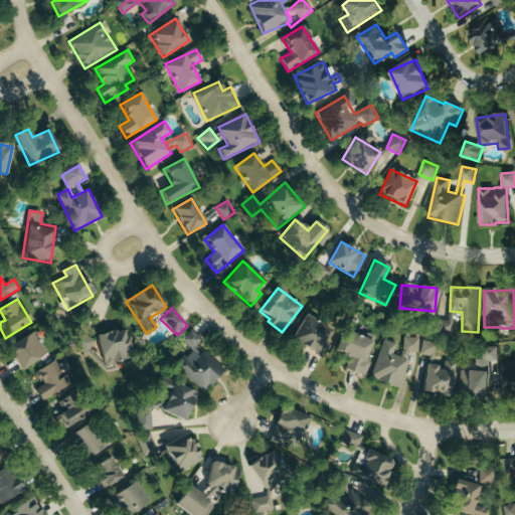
[(332,328),(304,314),(292,340),(320,353),(332,328)]
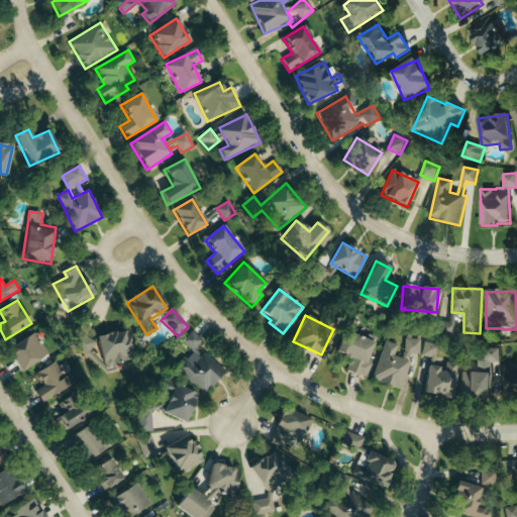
[(126,330),(97,337),(104,367),(133,358),(126,330)]
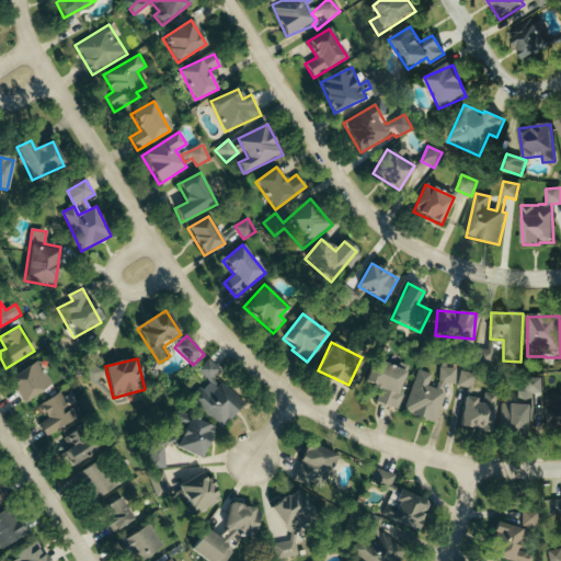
[(398,410),(403,393),(398,392),(405,370),(374,358),(365,381),(381,388),(377,402),(398,410)]
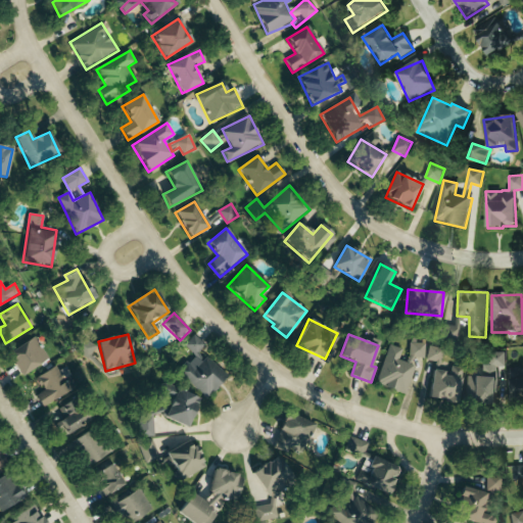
[(205,346),(194,335),(184,345),(194,355),(179,372),(205,397),(227,376),(201,350),(205,346)]
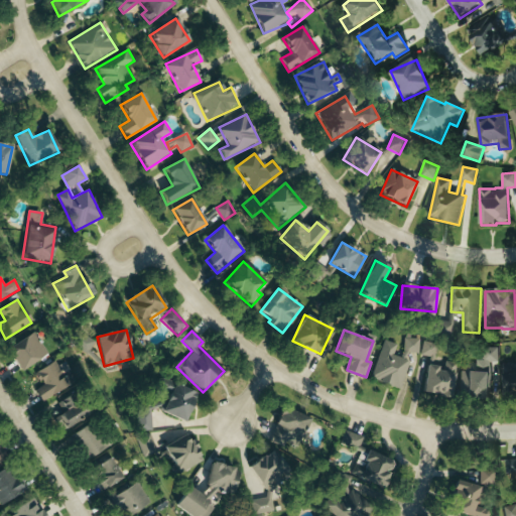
[(48,356),(36,333),(7,348),(19,371),(48,356)]
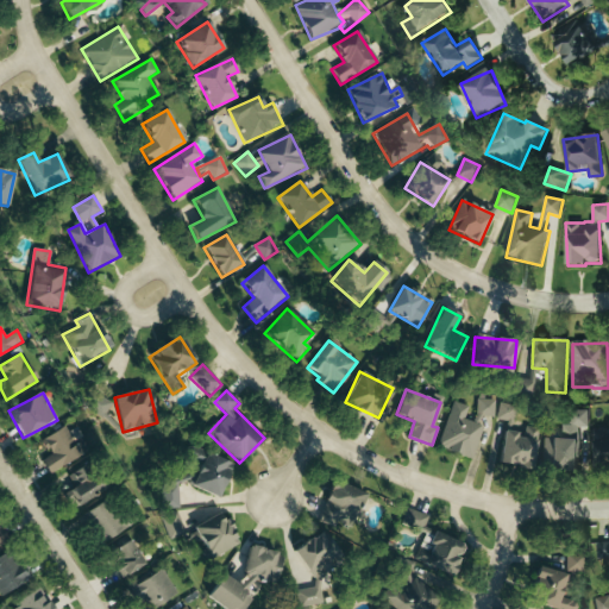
[(96,400),(96,413),(110,413),(110,400),(96,400)]
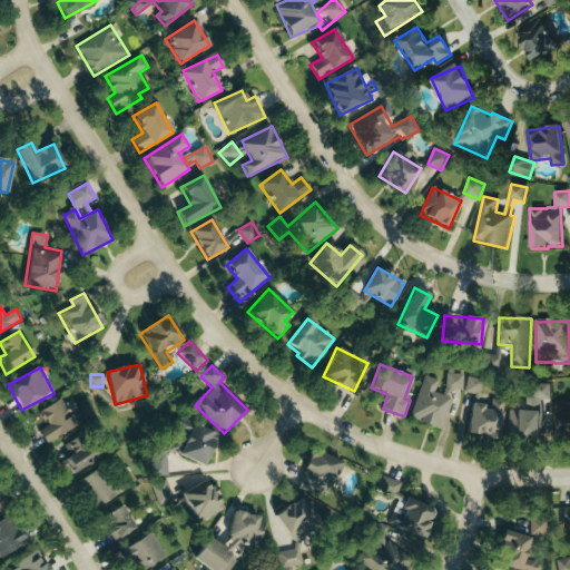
[(434,392),(439,381),(425,375),(410,418),(443,429),(453,399),(434,392)]
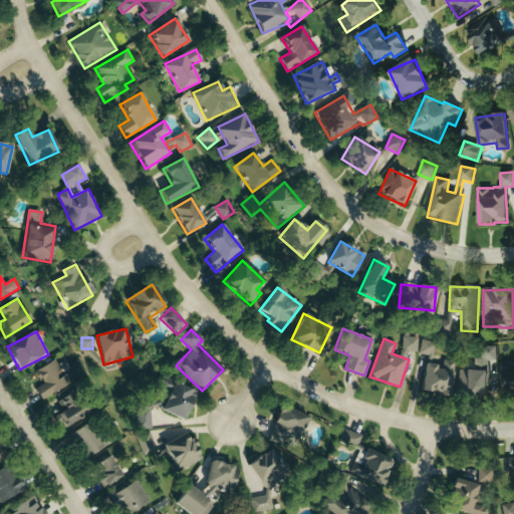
[(418,353),(419,338),(403,338),(402,353),(418,353)]
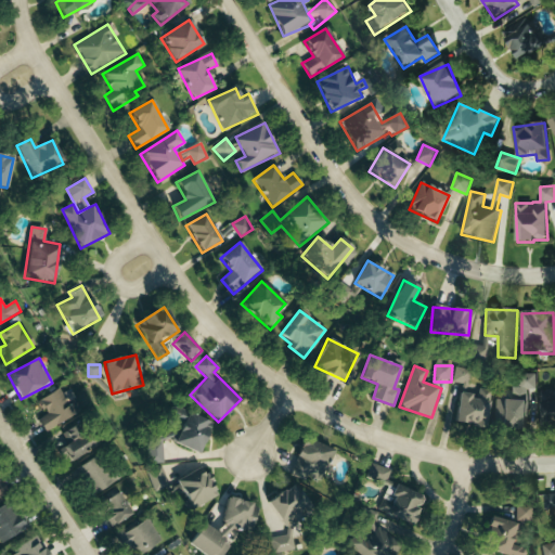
[(466,386),(472,372),(457,366),(452,382),(466,386)]
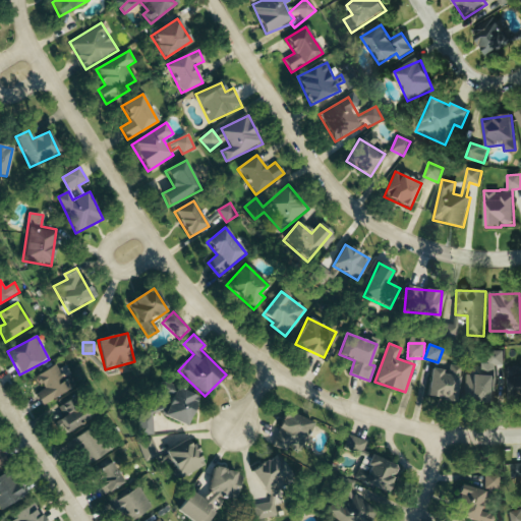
[(504,351),(488,351),(488,363),(482,363),(482,373),(467,374),(467,402),(495,401),(495,365),(504,365),(504,351)]
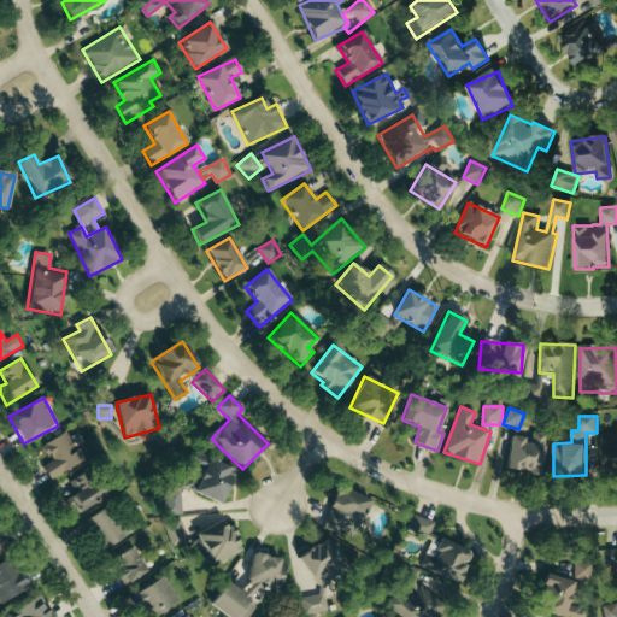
[(77,433),(70,439),(65,432),(43,446),(53,460),(42,468),(52,482),(92,453),(77,433)]
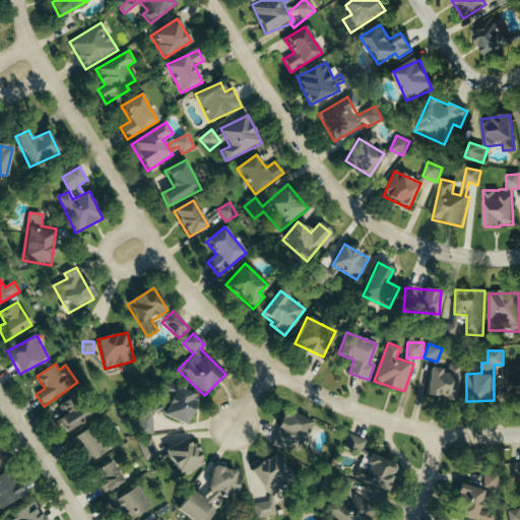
[(458,366),(449,366),(448,369),(429,368),(428,397),(457,398),(458,366)]
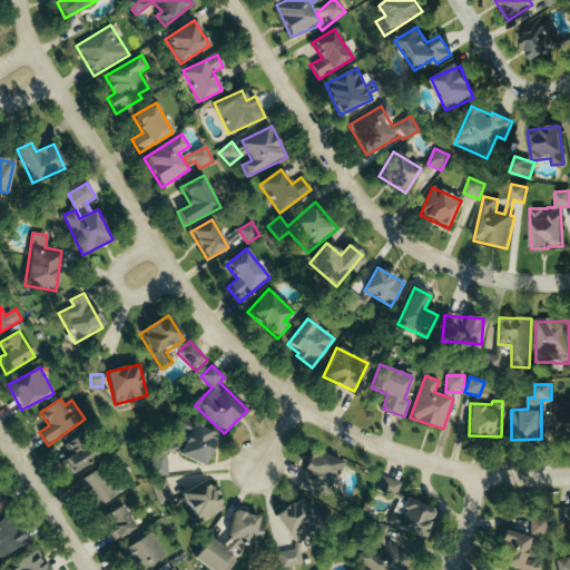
[(556,436),(569,435),(569,410),(556,411),(556,436)]
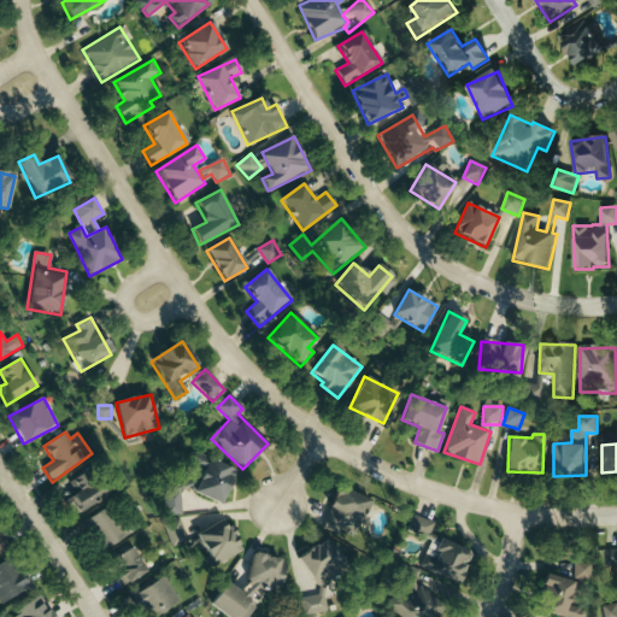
[(222,504),(235,466),(197,452),(192,464),(203,468),(194,493),(222,504)]
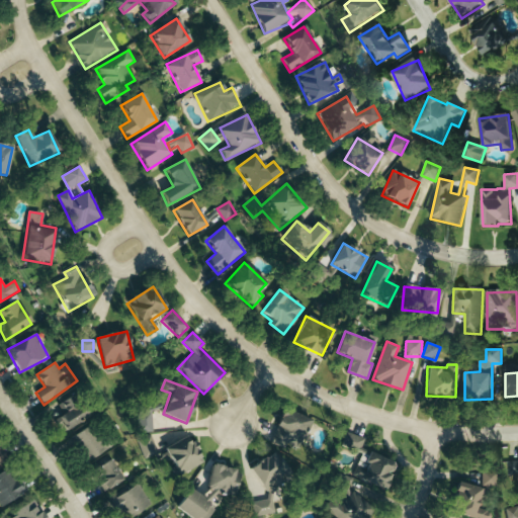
[(64,432),(87,418),(74,397),(51,411),(64,432)]
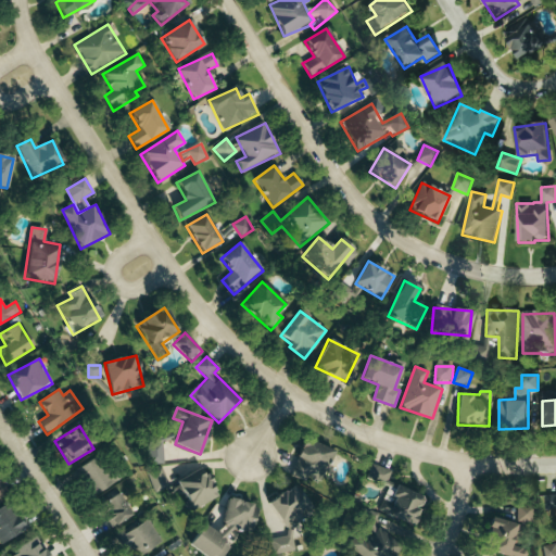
[(335,451),(306,438),(289,475),(305,481),(308,475),(320,480),(335,451)]
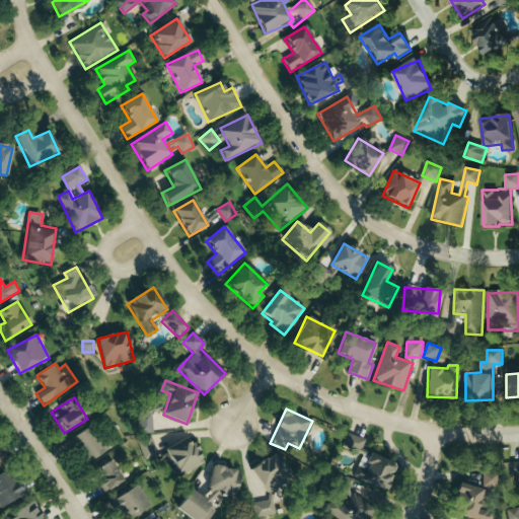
[(153,412),(139,412),(140,434),(153,433),(153,412)]
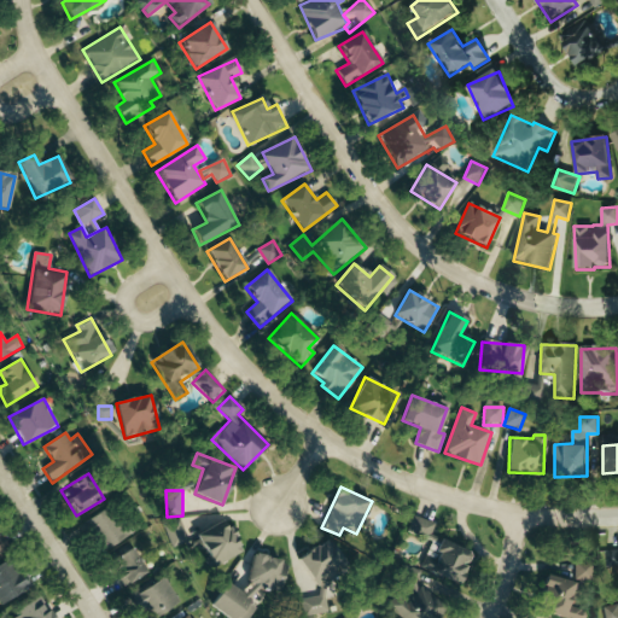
[(138,529),(132,518),(118,526),(108,508),(86,520),(103,551),(138,529)]
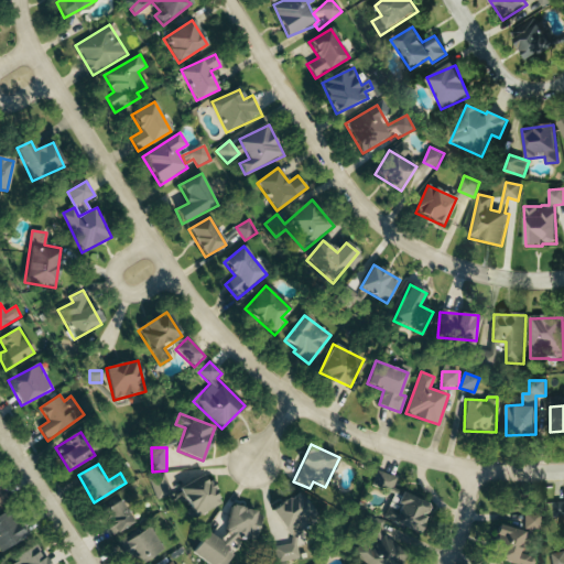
[(420,531),(430,501),(393,489),(398,477),(377,470),(372,486),(394,492),(392,500),(398,501),(394,512),(387,510),(383,520),(420,531)]
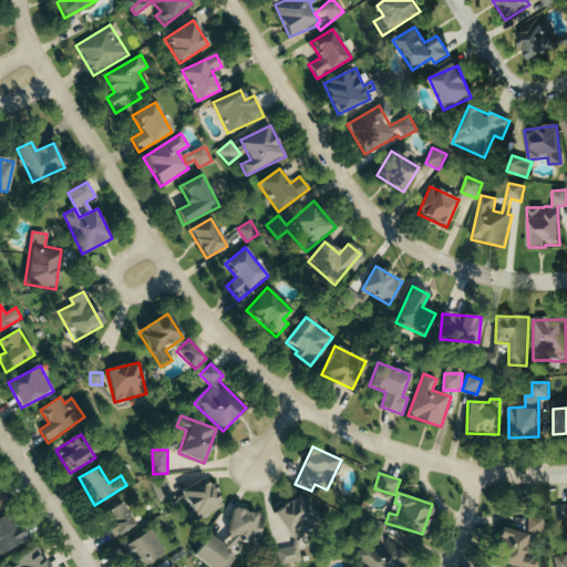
[(173,494),(165,475),(150,482),(158,501),(173,494)]
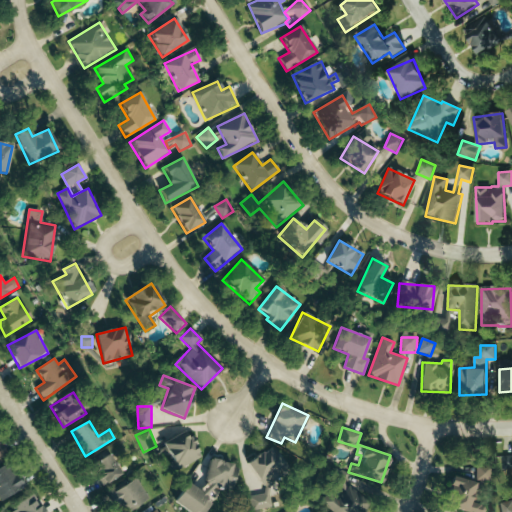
[(177,470),(201,457),(186,429),(162,443),(177,470)]
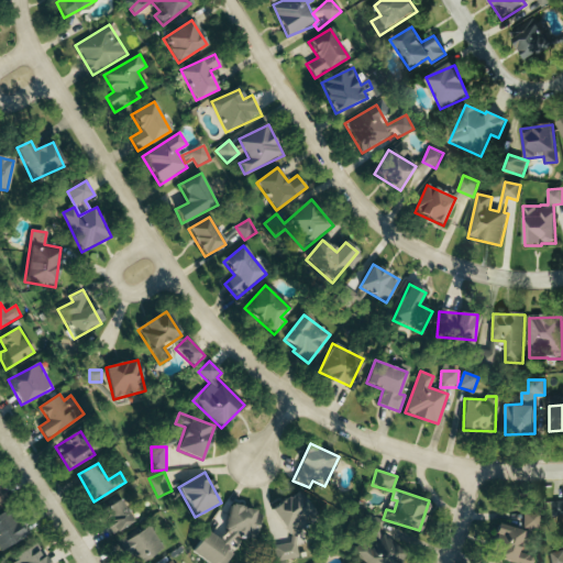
[(301,556),(295,522),(311,519),(306,495),(277,500),(286,542),(275,545),(278,562),(301,556)]
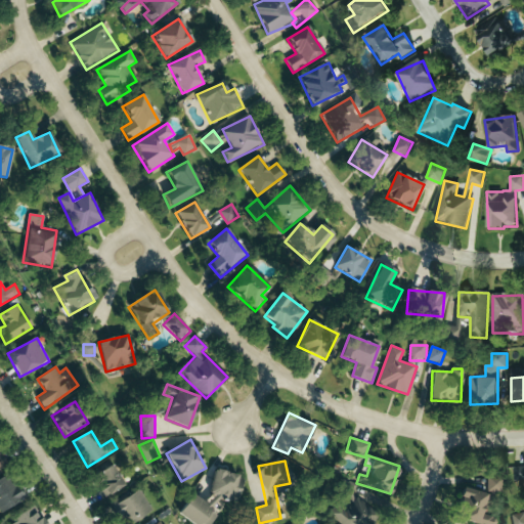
[(95,473),(104,495),(123,487),(113,465),(95,473)]
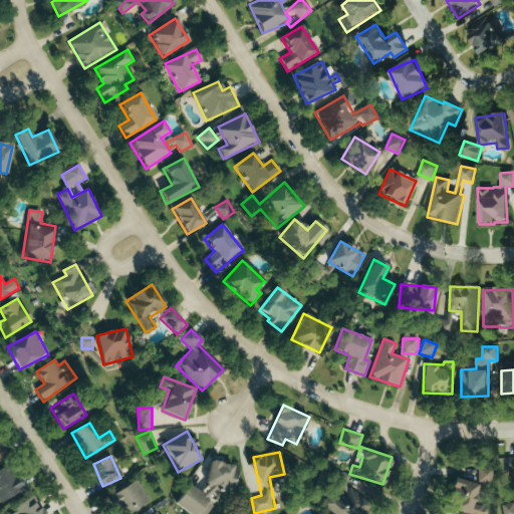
[(513,457),(504,458),(505,474),(513,473),(513,457)]
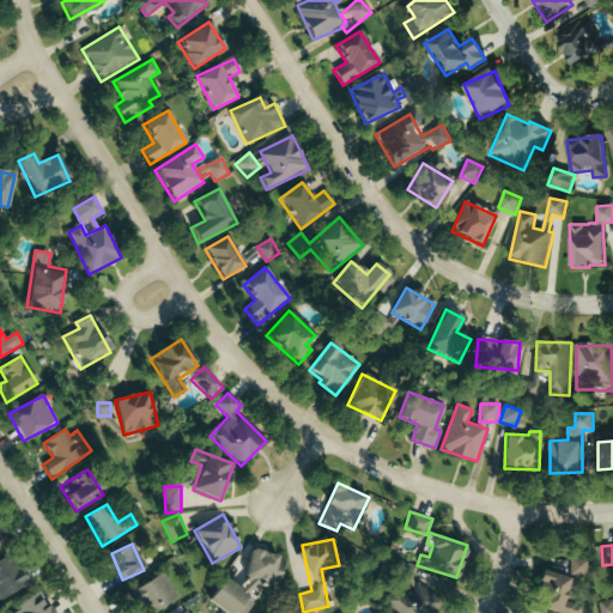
[(207,601),(228,612),(243,612),(244,612),(248,595),(258,580),(265,584),(277,587),(281,580),(285,560),(274,553),(252,548),(243,587),(238,586),(223,576),(207,601)]
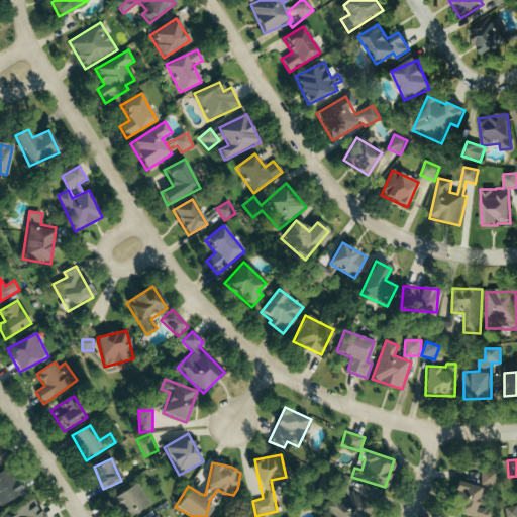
[(25,491),(9,467),(0,472),(0,503),(2,507),(25,491)]
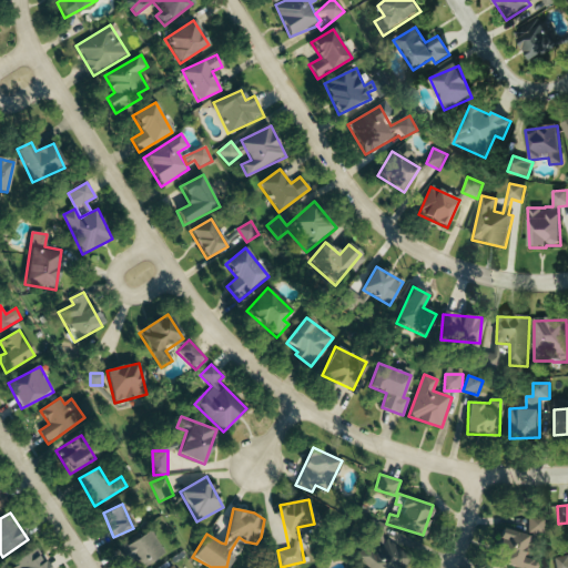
[(545,516),(528,517),(529,533),(545,533),(545,516)]
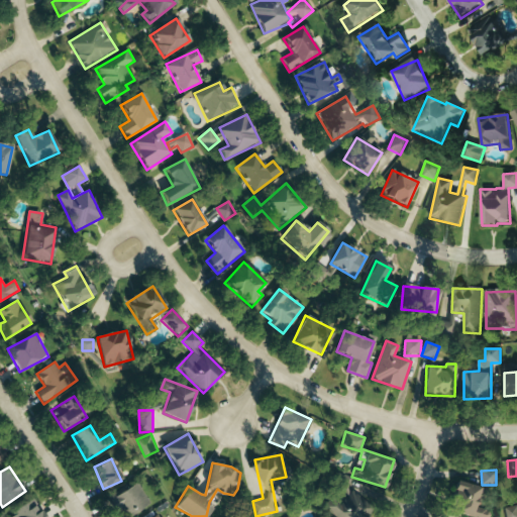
[(482,487),(459,481),(450,510),(472,516),(490,516),(492,511),(476,506),(482,487)]
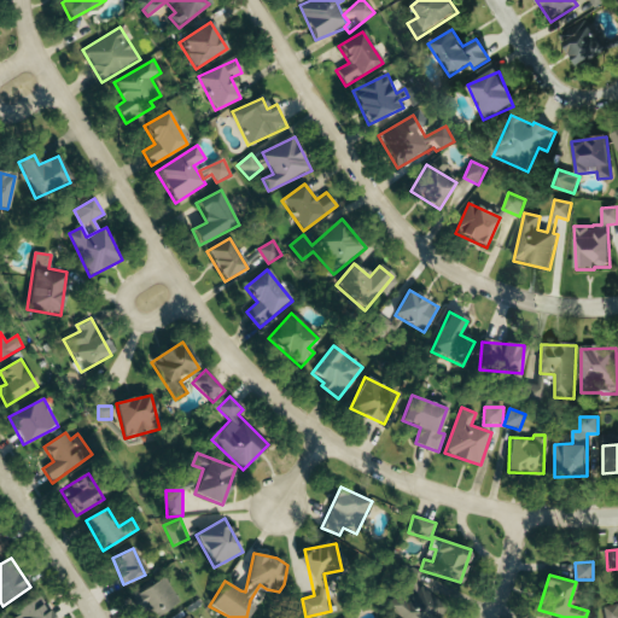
[(179,606),(169,578),(140,589),(150,617),(179,606)]
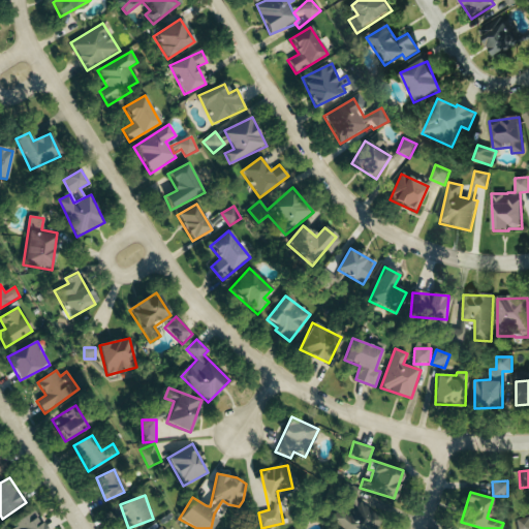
[(368,528),(379,518),(361,501),(348,516),(341,508),(332,519),(343,528),(368,528)]
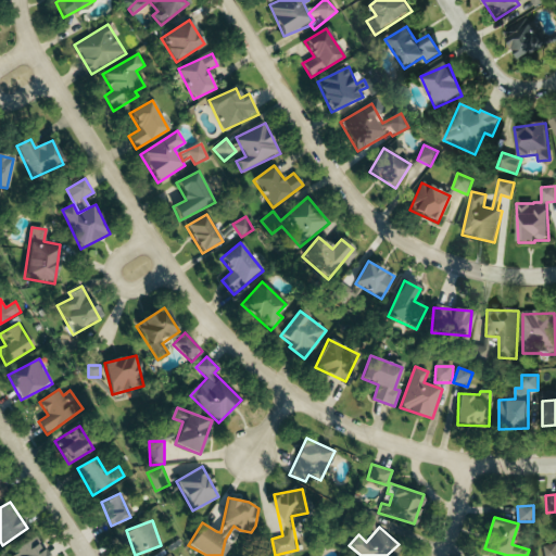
[(48,555),(36,534),(15,545),(20,554),(14,555),(48,555)]
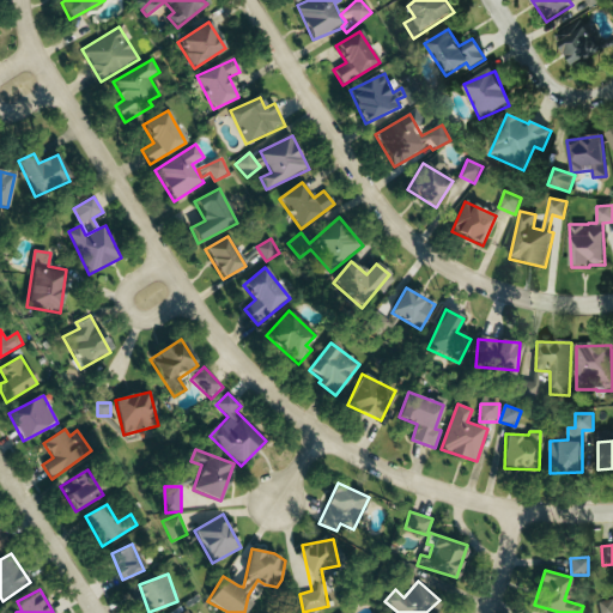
[(600,612),(612,612),(612,599),(600,601),(600,612)]
